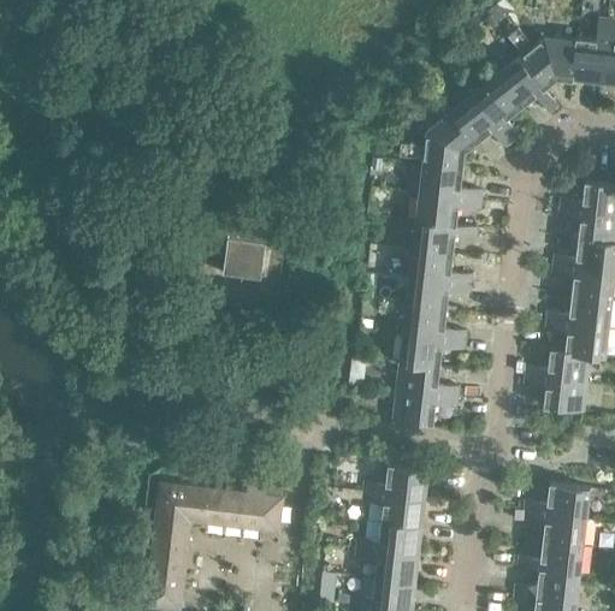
[(573,81),(602,84),(609,23),(599,22),(597,43),(578,41),(577,43),(573,81)]
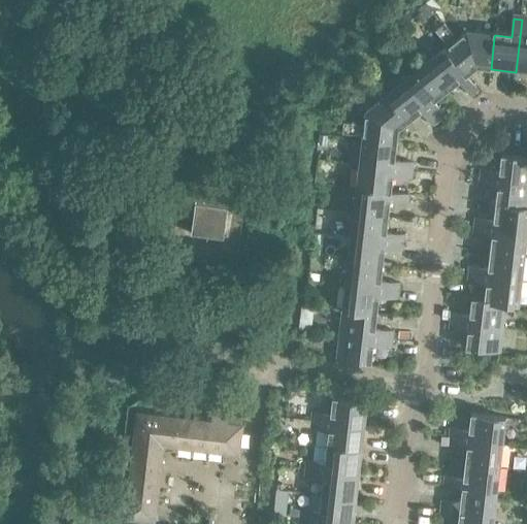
[(516,72),(526,73),(526,20),(522,20),(516,72)]
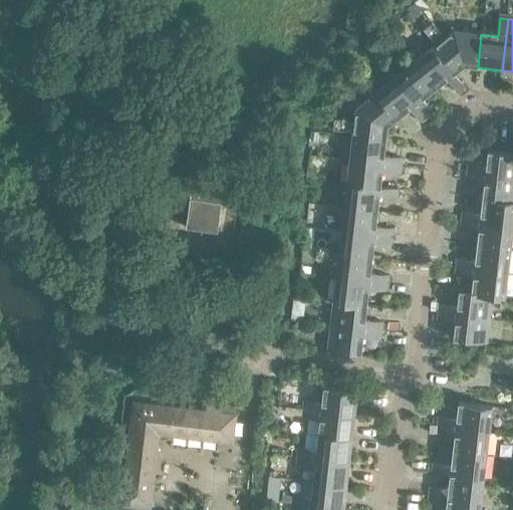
[(463,68),(455,32),(444,41),(432,26),(425,31),(436,46),(429,52),(461,93),(464,90),(453,76),(463,68)]
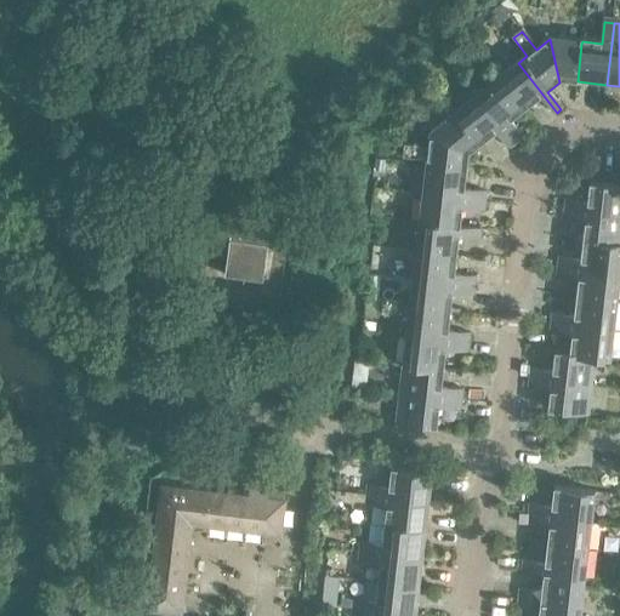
[(578,81),(581,44),(550,39),(559,83),(575,84),(576,81),(578,81)]
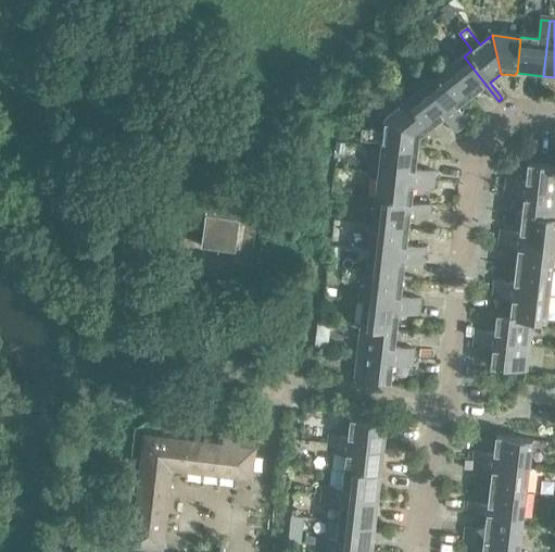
[(446,71),(469,98),(482,88),(494,103),(499,101),(464,57),(446,71)]
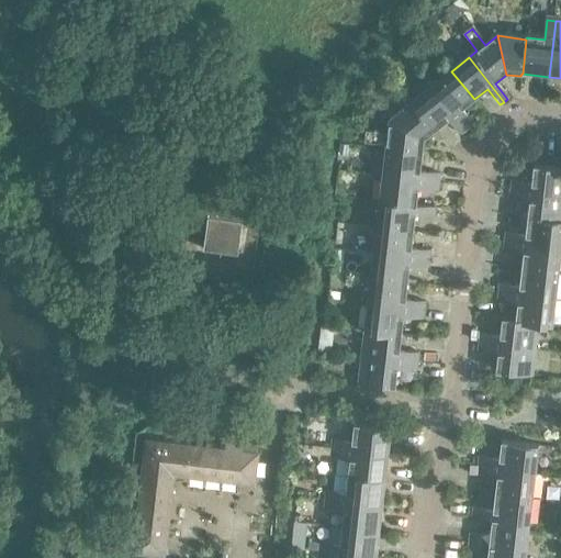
[(461,110),(474,99),(451,71),(432,87),(467,131),(473,125),(461,110)]
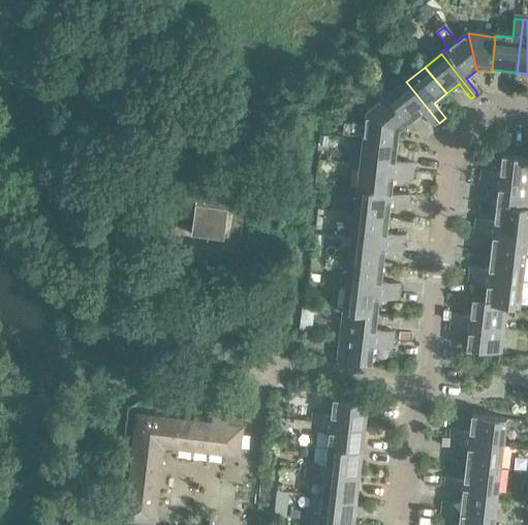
[(406,82),(389,96),(410,123),(422,114),(432,128),(439,123),(406,82)]
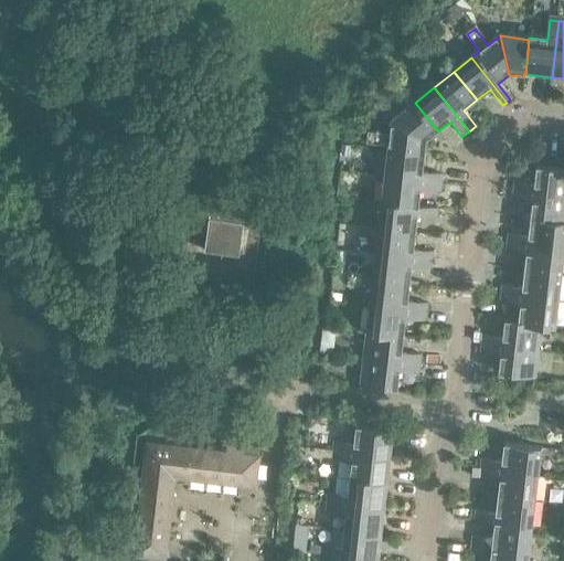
[(426,141),(438,131),(415,103),(391,122),(426,141)]
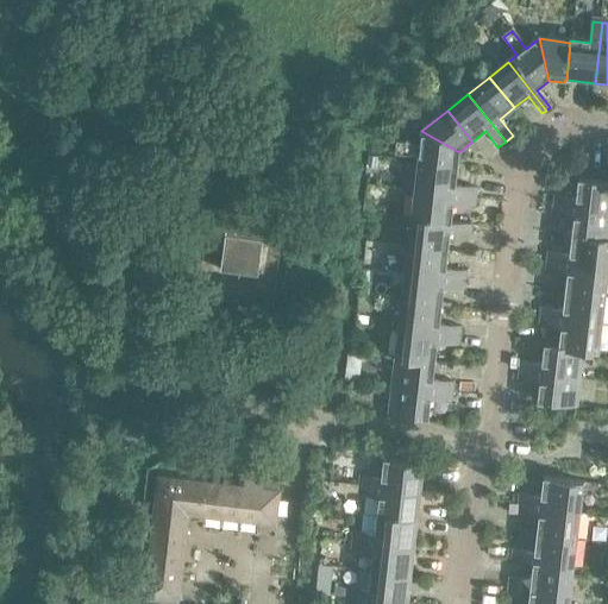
[(418,157),(418,165),(457,170),(459,152),(421,131),(420,146),(396,143),(395,155),(418,157)]
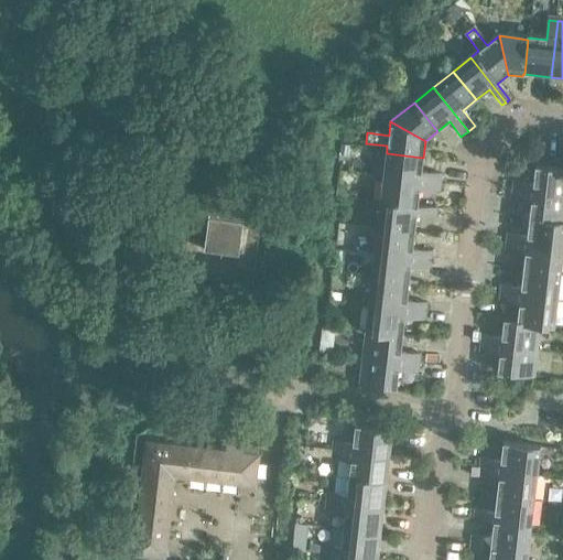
[(383,179),(439,185),(440,176),(421,174),(423,158),(387,153),(383,179)]
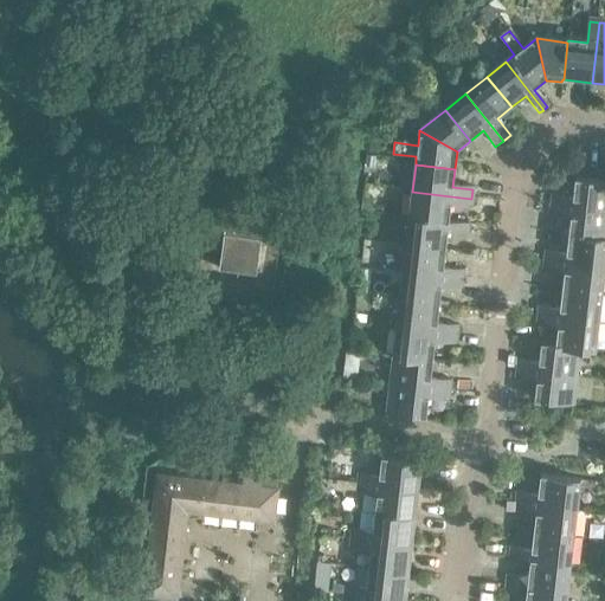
[(549,207),(604,213),(604,183),(574,181),(572,200),(551,198),(549,207)]
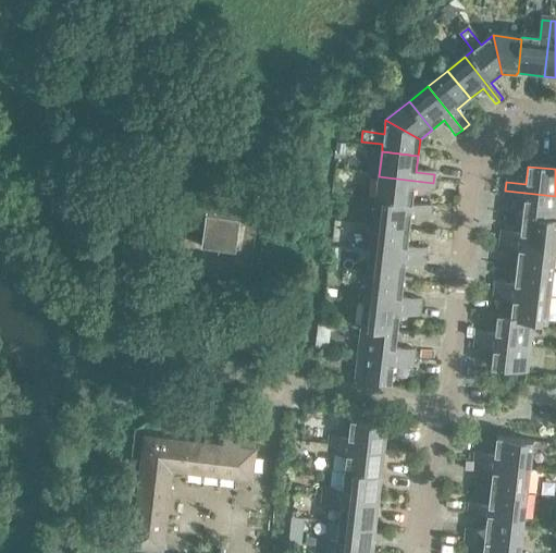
[(379,176),(375,206),(430,212),(430,208),(411,206),(414,188),(433,191),(433,183),(379,176)]
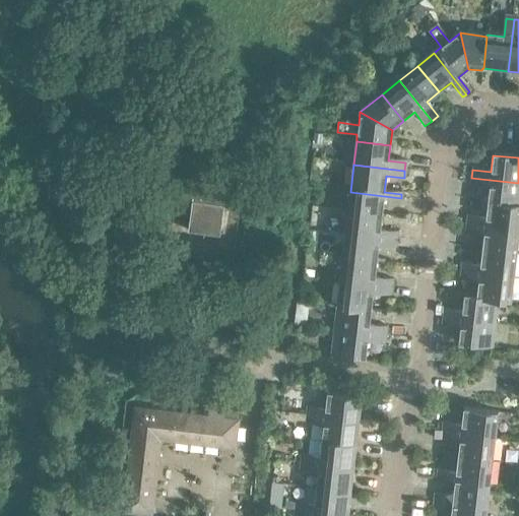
[(312,175),(311,184),(318,185),(320,176),(312,175)]
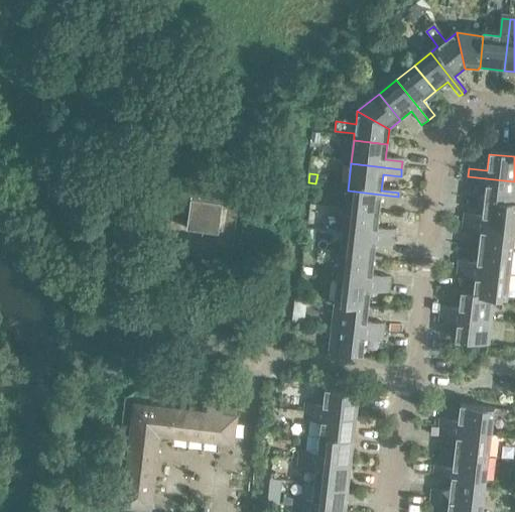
[(514,181),(468,176),(467,184),(485,186),(483,203),(514,206),(514,181)]
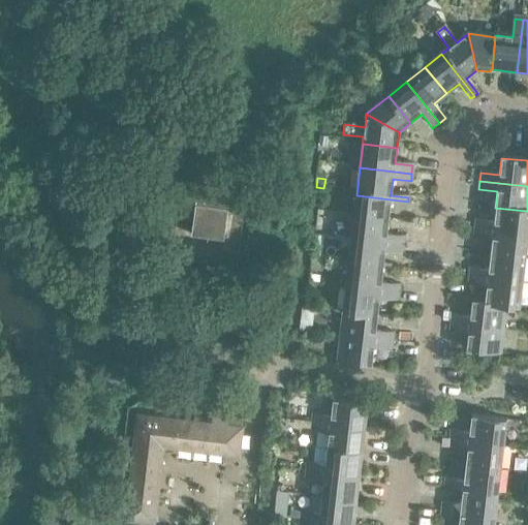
[(408,202),(356,195),(354,216),(387,219),(390,204),(407,207),(408,202)]
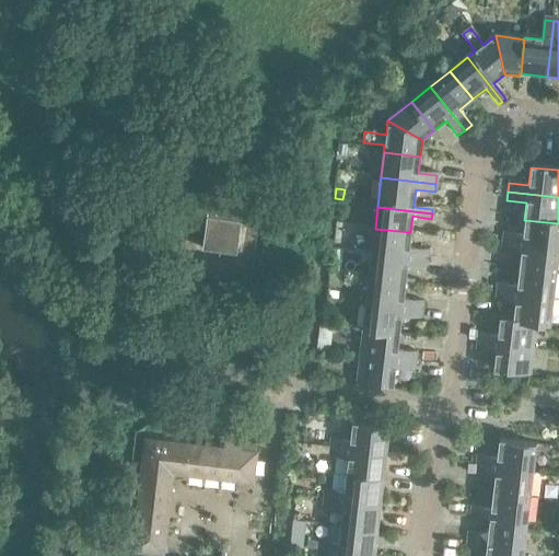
[(235,256),(242,212),(208,208),(201,251),(235,256)]
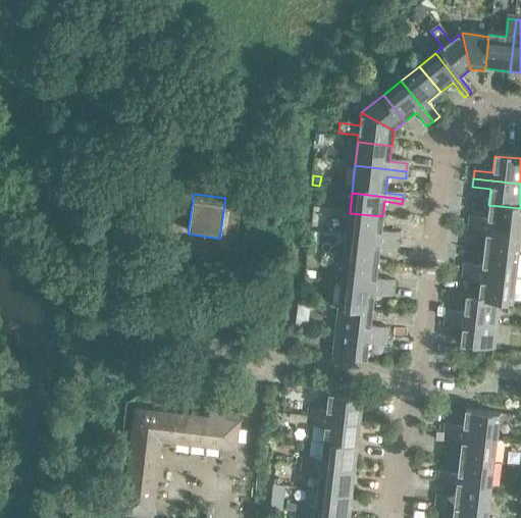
[(520,220),(520,208),(488,205),(487,220),(469,218),(468,226),(520,231),(520,220)]
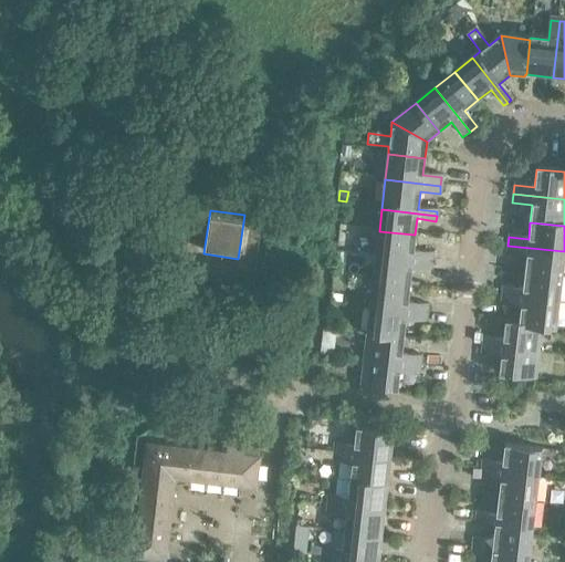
[(379,231),(376,257),(431,262),(432,253),(412,251),(415,235),(379,231)]
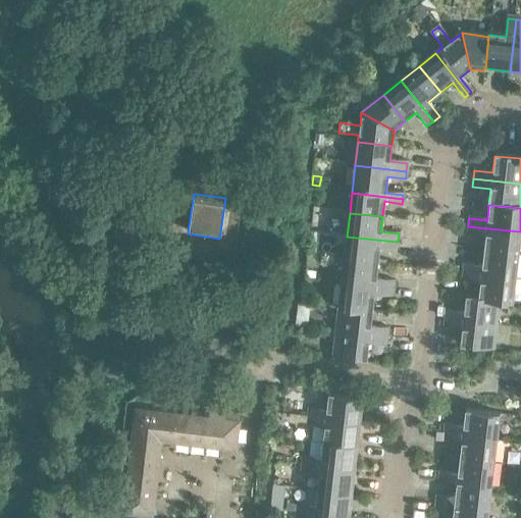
[(517,256),(520,231),(468,226),(467,234),(484,236),(483,252),(517,256)]
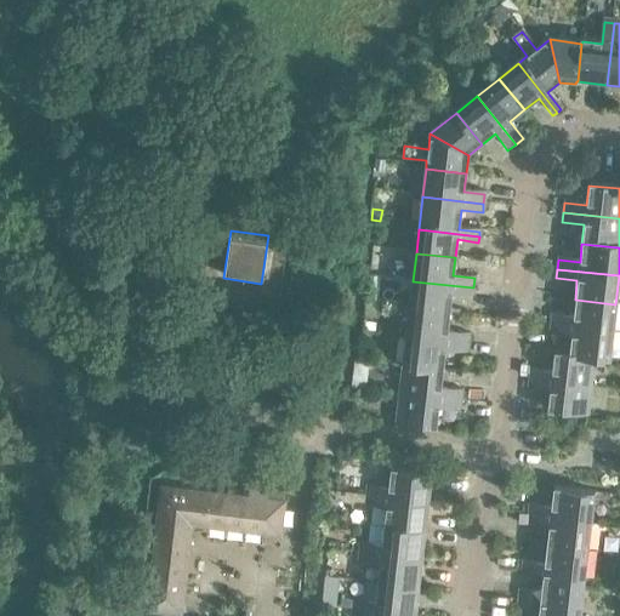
[(473,287),(413,281),(409,309),(448,314),(450,295),(472,297),(473,287)]
